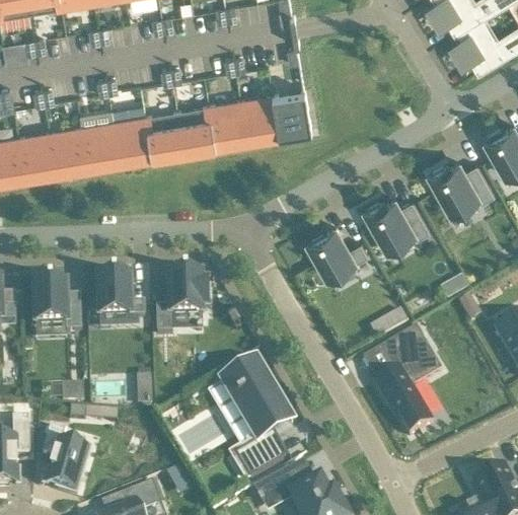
[(0,21),(29,16),(26,0),(0,0),(0,21)]
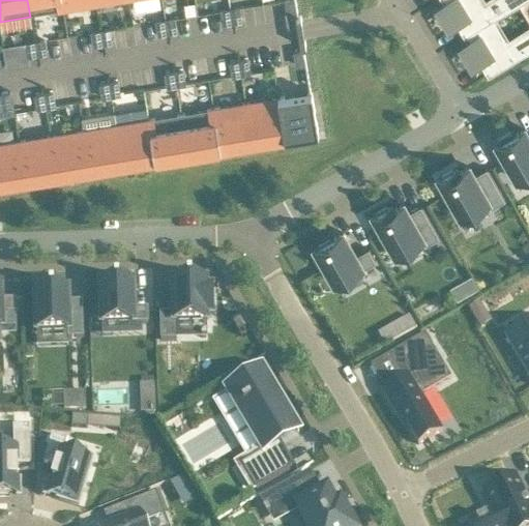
[(62,10),(60,0),(27,0),(30,17),(62,10)]
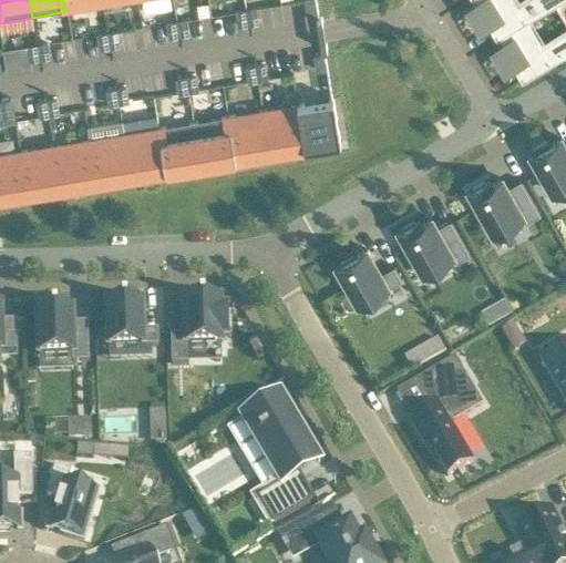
[(102,6),(100,0),(64,0),(67,11),(102,6)]
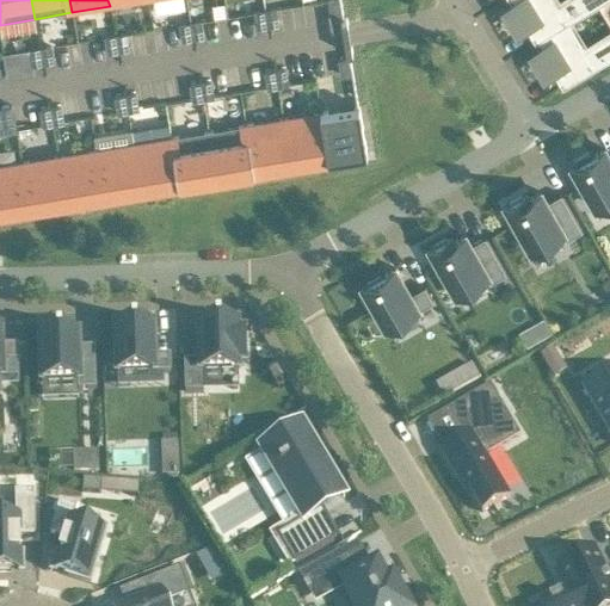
[(568,25),(609,0),(568,0),(558,7),(553,0),(509,0),(507,1),(511,8),(503,13),(505,17),(503,19),(511,33),(513,31),(517,35),(524,30),(534,45),(568,25)]
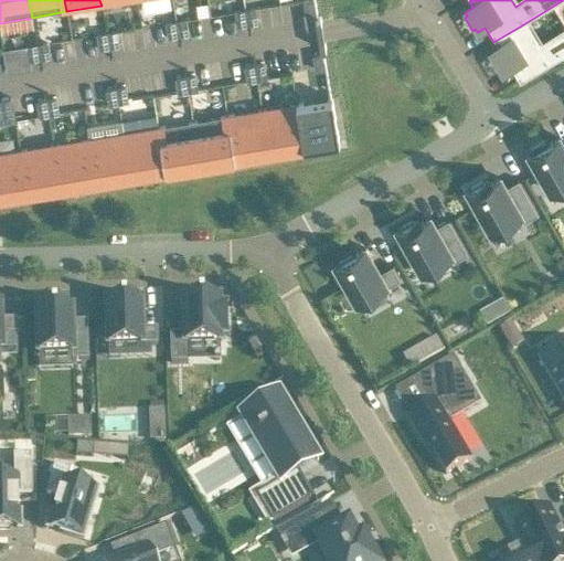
[(312,1),(304,3),(306,17),(315,16),(312,1)]
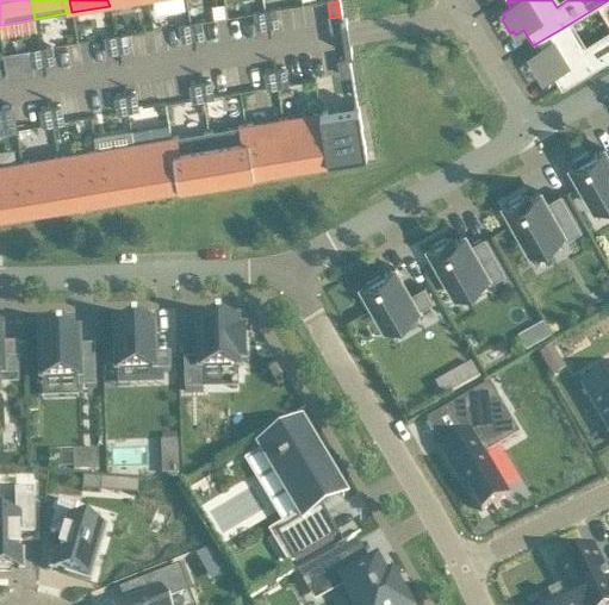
[(274,12),(263,13),(266,29),(277,27),(274,13),(274,12)]
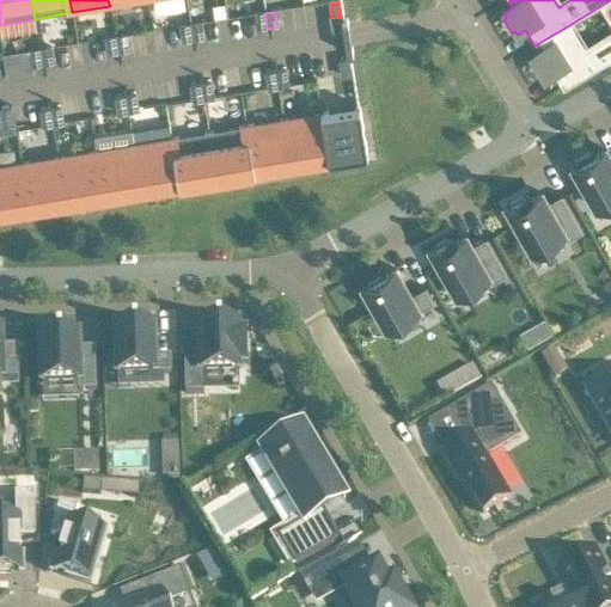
[(264,13),(255,16),(255,17),(257,31),(267,29),(264,13)]
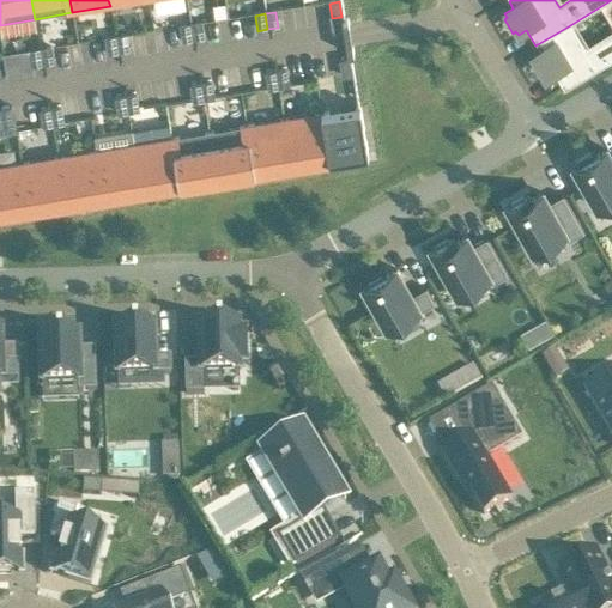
[(200,25),(191,26),(193,42),(203,40),(200,25)]
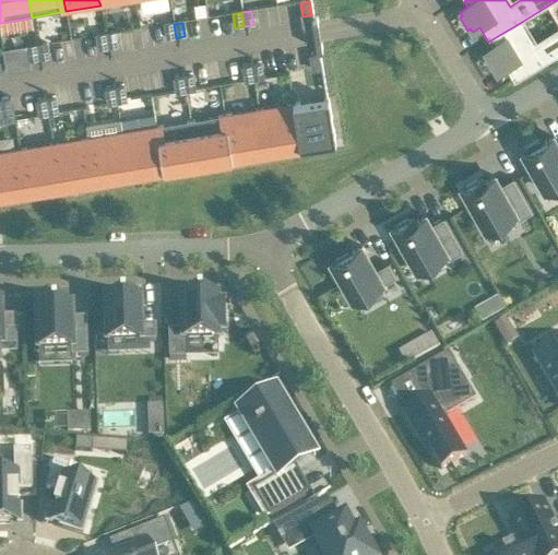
[(557,33),(535,47),(520,23),(488,42),(493,48),(485,52),(497,73),(505,69),(513,83),(557,56),(557,33)]
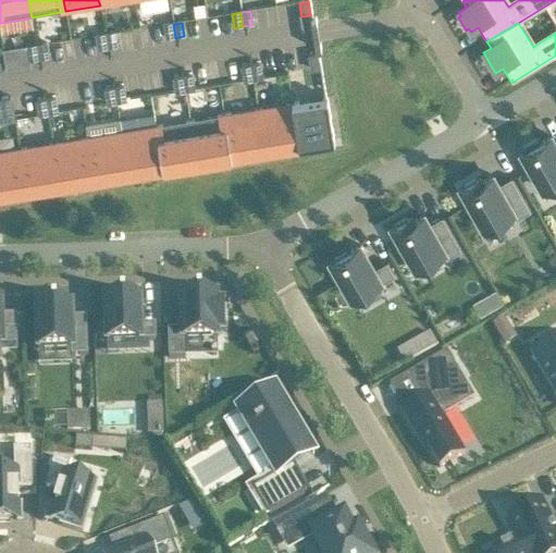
[(173,24),(163,25),(163,26),(165,39),(175,38),(173,24)]
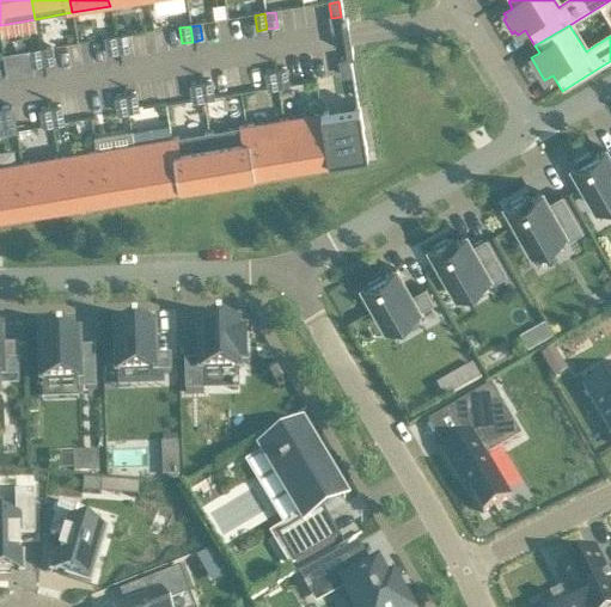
[(126,37),(115,40),(117,54),(128,53),(126,38),(126,37)]
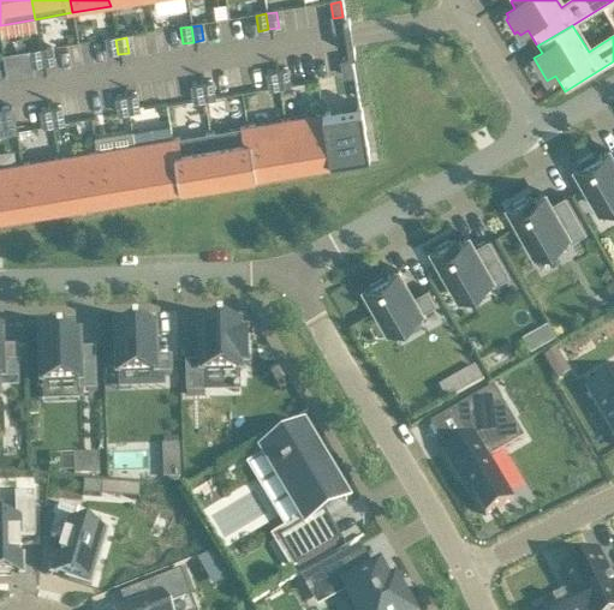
[(115,40),(105,41),(107,57),(118,54),(115,40)]
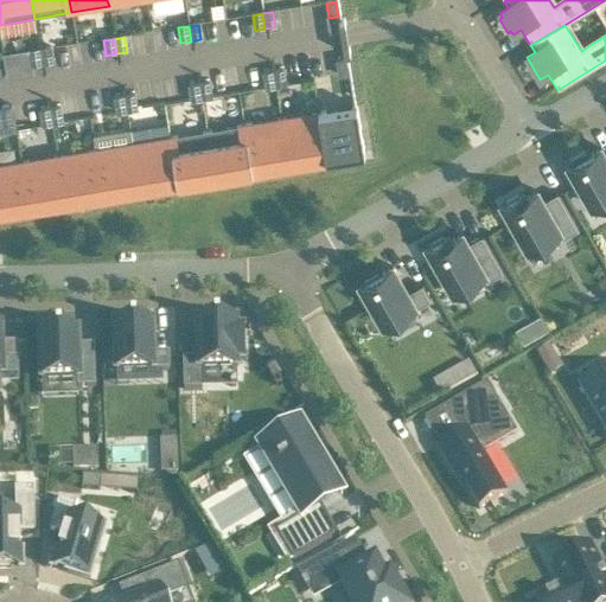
[(50,50),(39,51),(42,66),(52,65),(50,50)]
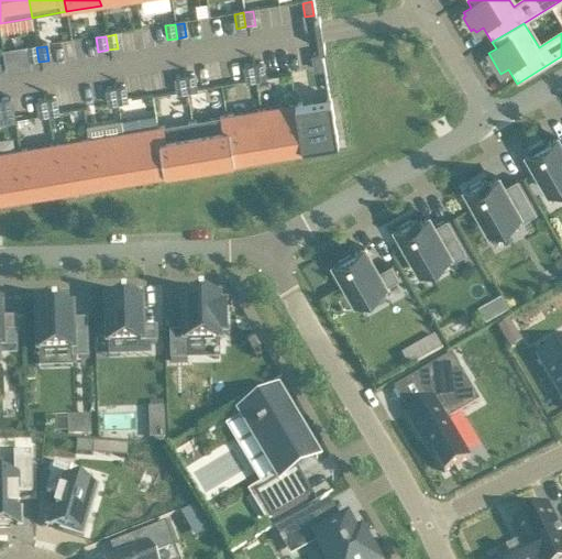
[(36,47),(28,48),(28,50),(30,63),(39,62),(36,47)]
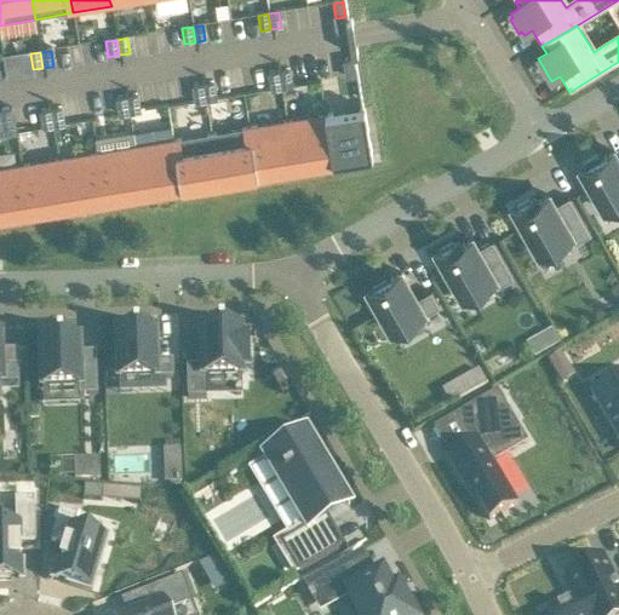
[(354,63),(343,65),(345,79),(345,80),(356,79),(354,63)]
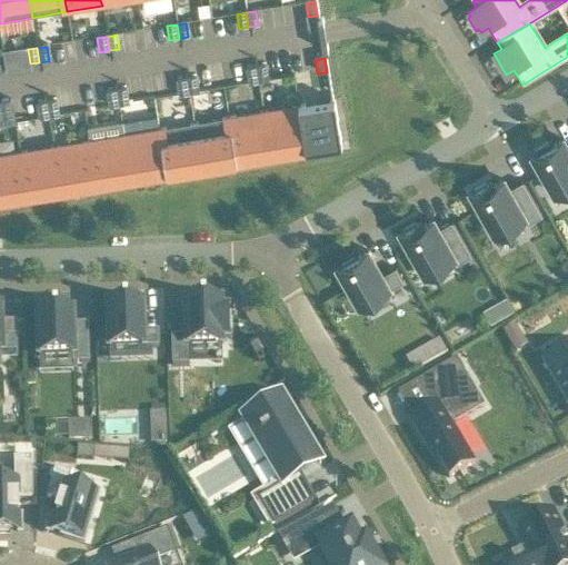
[(265,68),(256,69),(258,83),(267,82),(267,81),(265,68)]
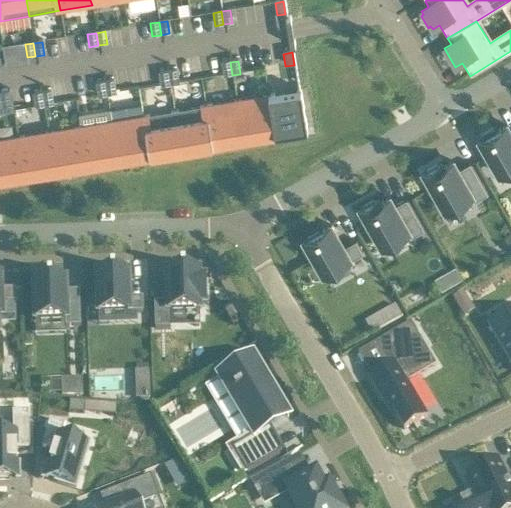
[(230,62),(221,64),(223,76),(223,77),(232,75),(230,62)]
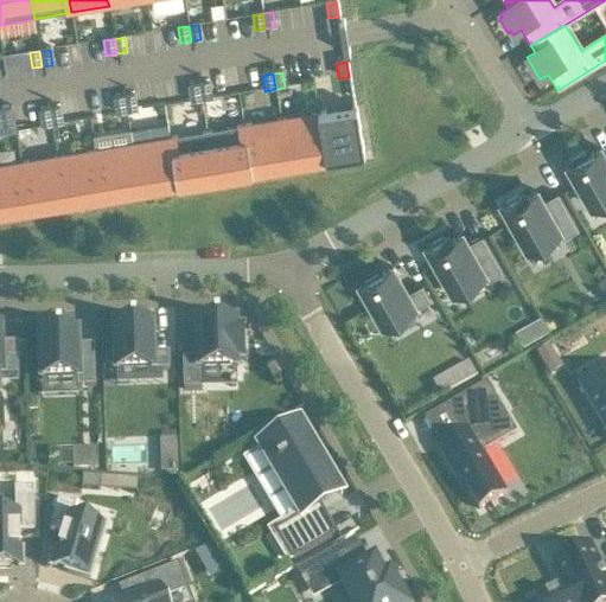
[(209,84),(198,87),(201,102),(211,100),(211,98),(209,84)]
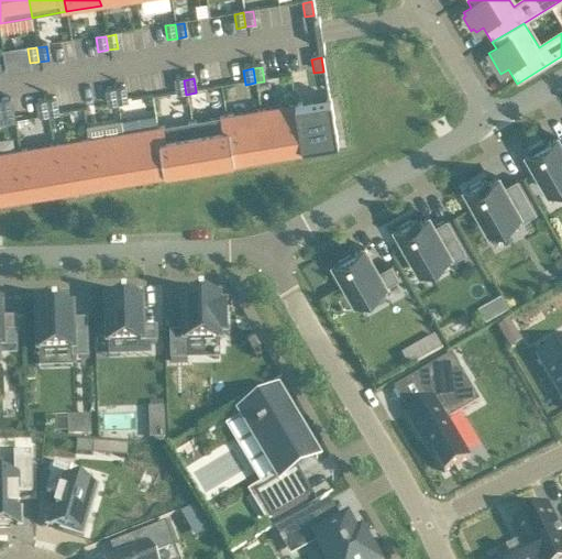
[(184,80),(174,81),(176,95),(177,96),(186,95),(184,80)]
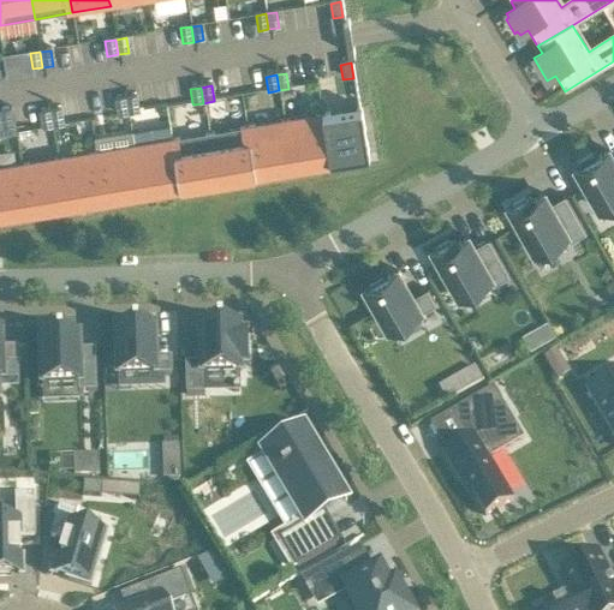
[(136,99),(125,100),(127,115),(138,114),(138,113),(136,99)]
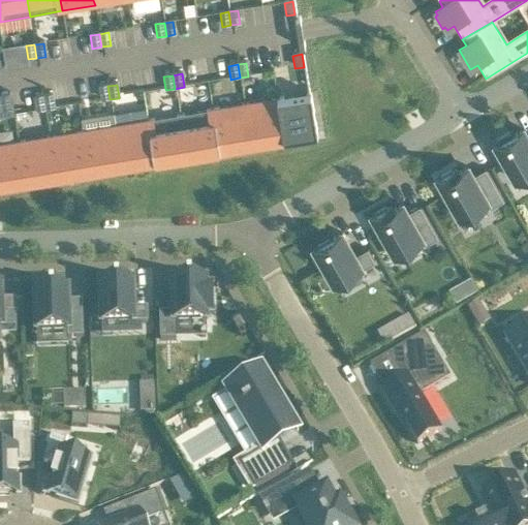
[(107,86),(99,88),(101,99),(101,101),(110,99),(107,86)]
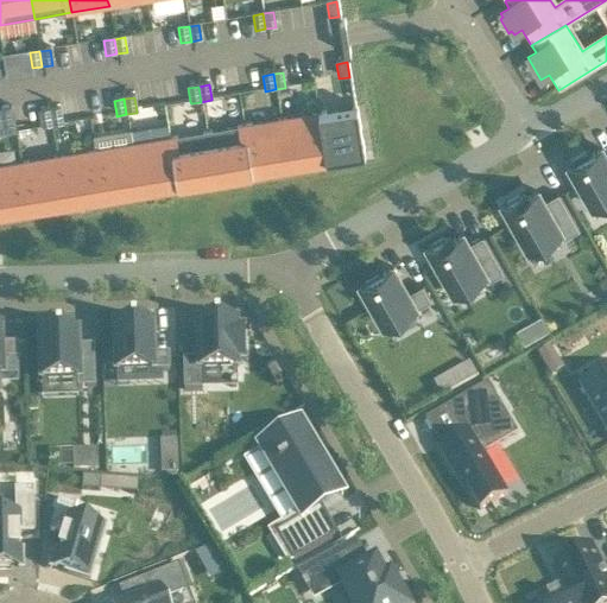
[(59,109),(50,112),(52,127),(62,125),(62,124),(59,109)]
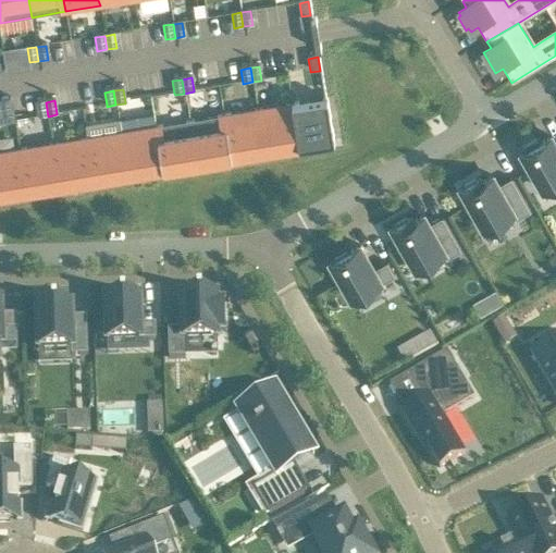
[(324,100),(292,106),(299,148),(334,143),(326,100),(325,100),(324,100)]
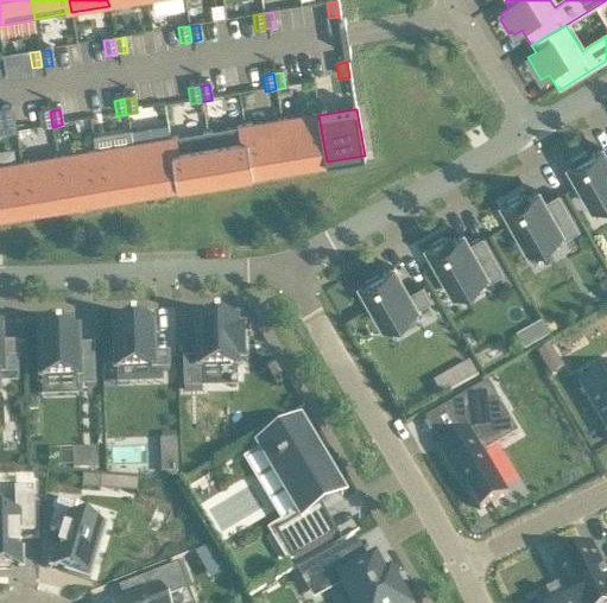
[(50,112),(39,113),(42,127),(42,128),(52,127),(50,112)]
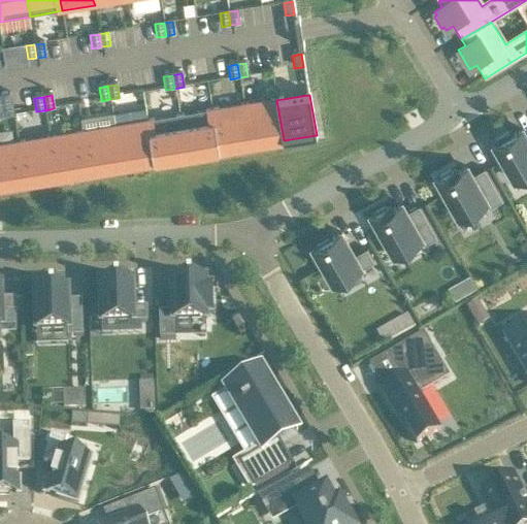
[(243,104),(251,144),(283,139),(276,98),(243,104)]
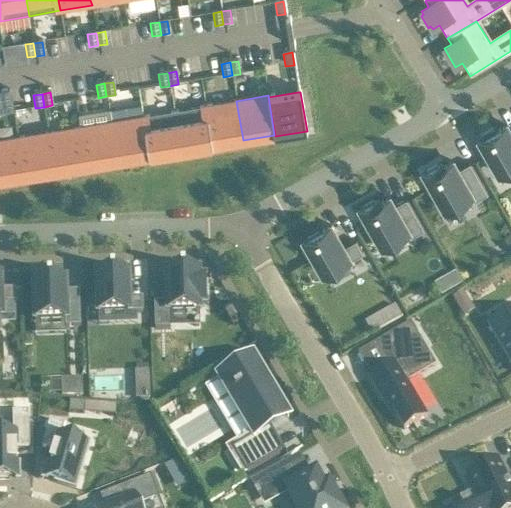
[(205,106),(212,146),(243,140),(236,101),(205,106)]
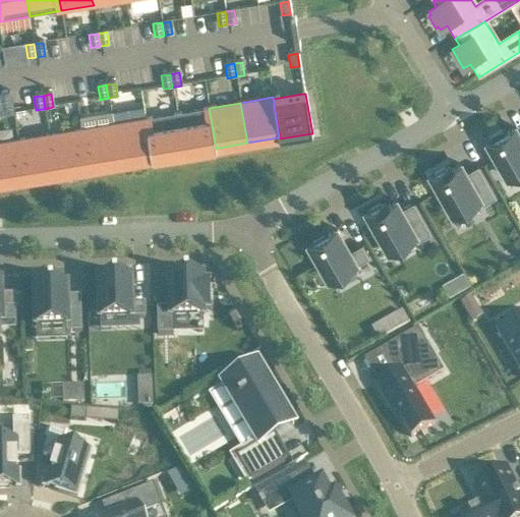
[(177,114),(183,154),(216,149),(209,108),(177,114)]
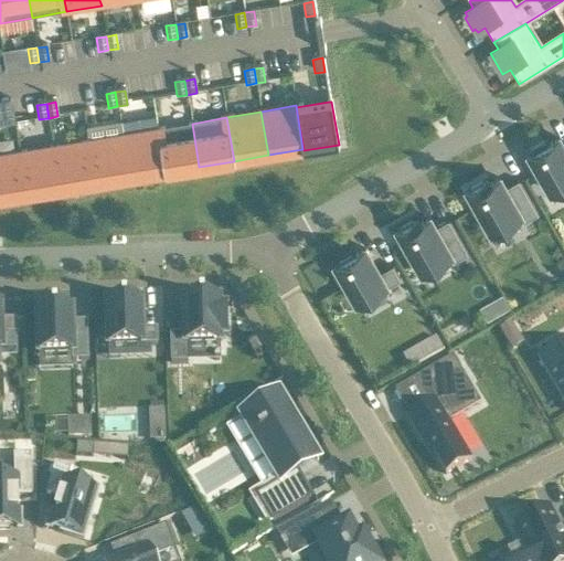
[(199,167),(192,124),(157,129),(165,173),(199,167)]
